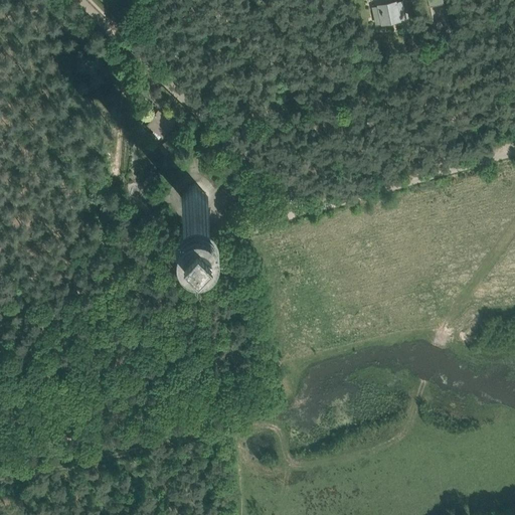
[(379,5),(372,7),(376,24),(383,23),(399,20),(406,18),(402,0),(395,2),(395,1),(379,4),(379,5)]
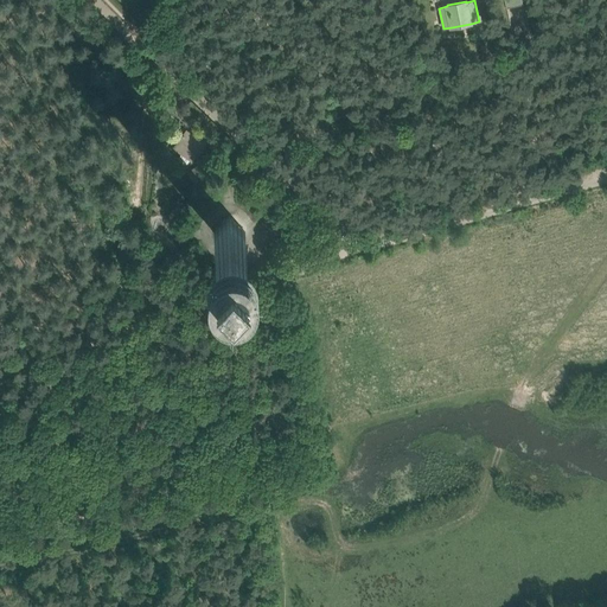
[(185,129),(172,147),(180,154),(178,158),(186,164),(190,160),(191,161),(205,144),(185,129)]
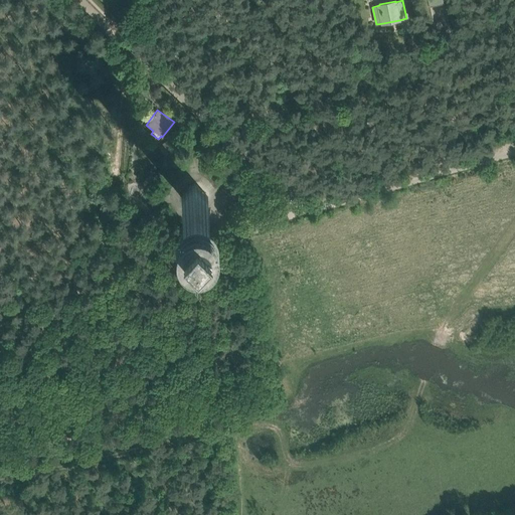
[(158,146),(165,156),(174,151),(167,140),(158,146)]
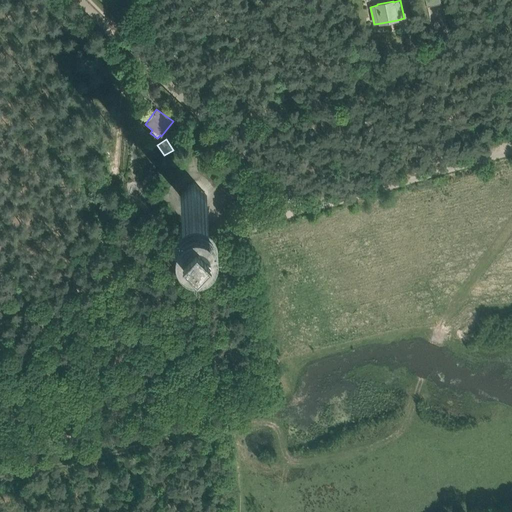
[(194,182),(180,196),(194,209),(207,195),(194,182)]
